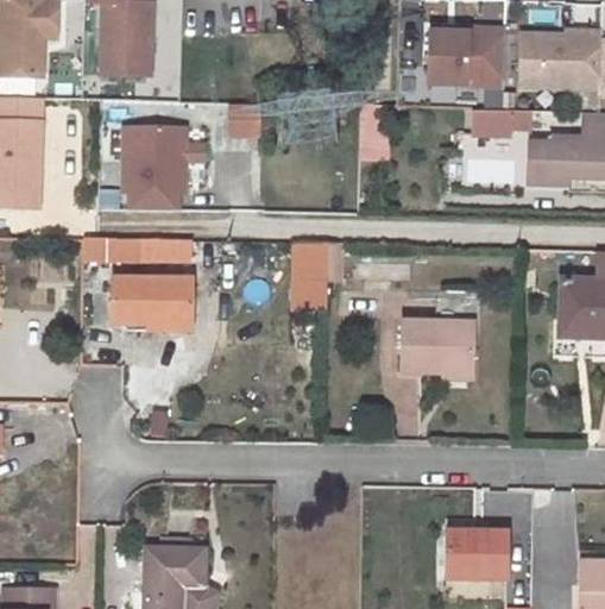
[(0,0),(0,76),(45,79),(46,38),(57,38),(57,0),(0,0)]
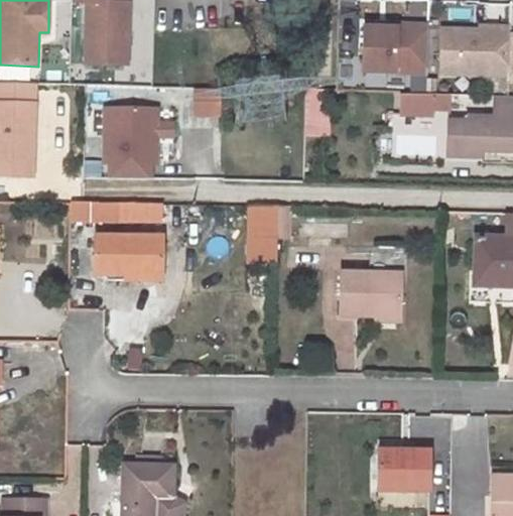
[(130,0),(71,0),(72,5),(85,5),(85,67),(131,67),(130,0)]
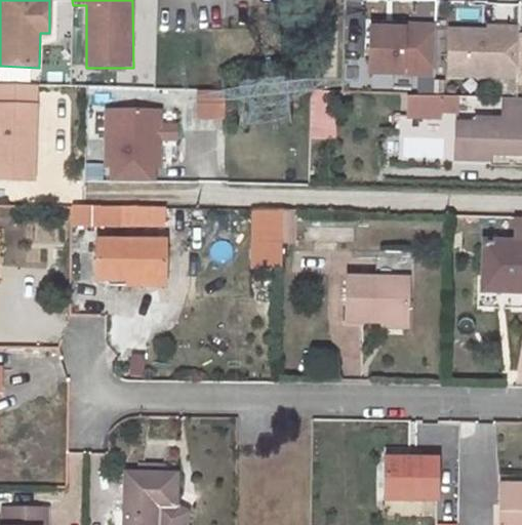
[(488,28),(449,26),(447,72),(514,75),(515,32),(516,23),(488,21),(488,28)]
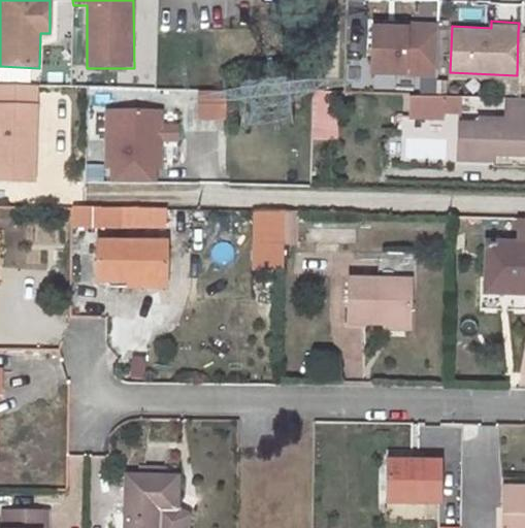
[(403,24),(367,23),(366,72),(402,73),(403,24)]
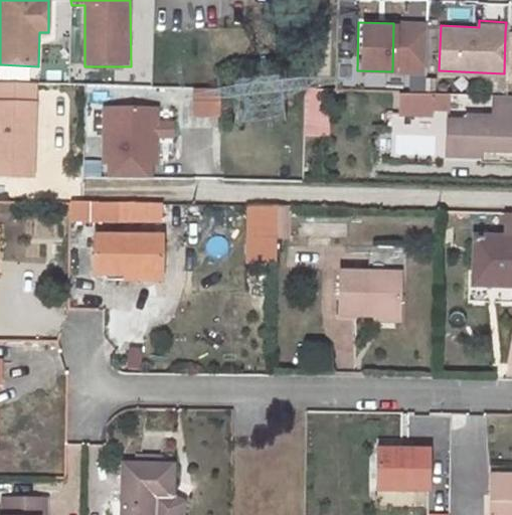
[(424,23),(395,22),(393,71),(423,72),(424,23)]
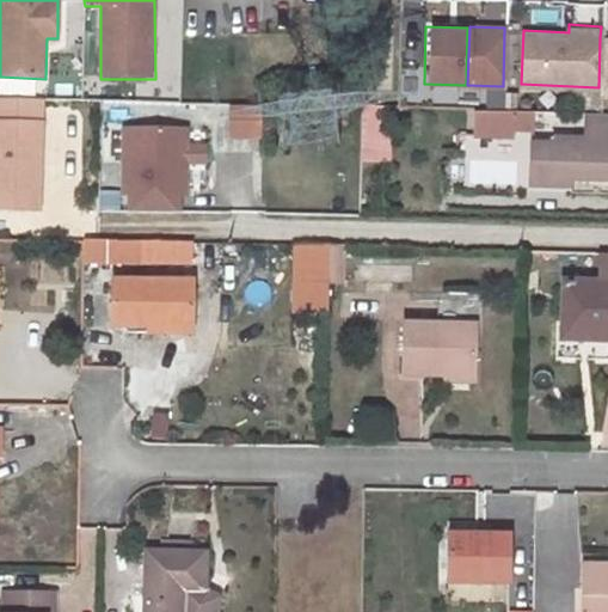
[(0,97),(0,207),(34,208),(34,161),(41,161),(42,99),(0,97)]
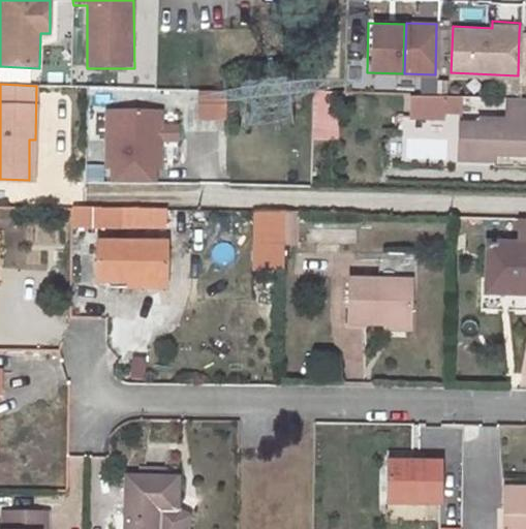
[(339,138),(340,91),(313,90),(312,138),(339,138)]
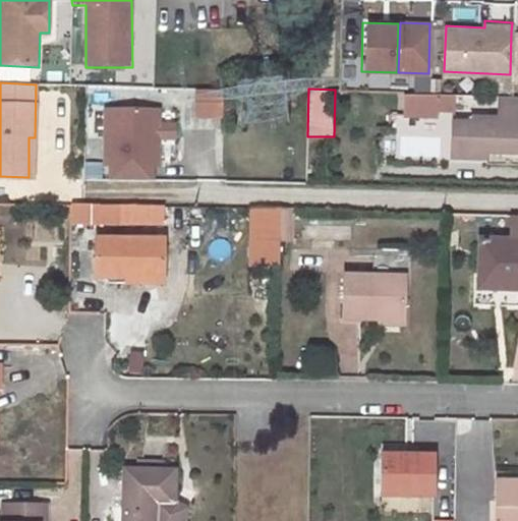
[(210,116),(210,91),(193,90),(192,116),(210,116)]
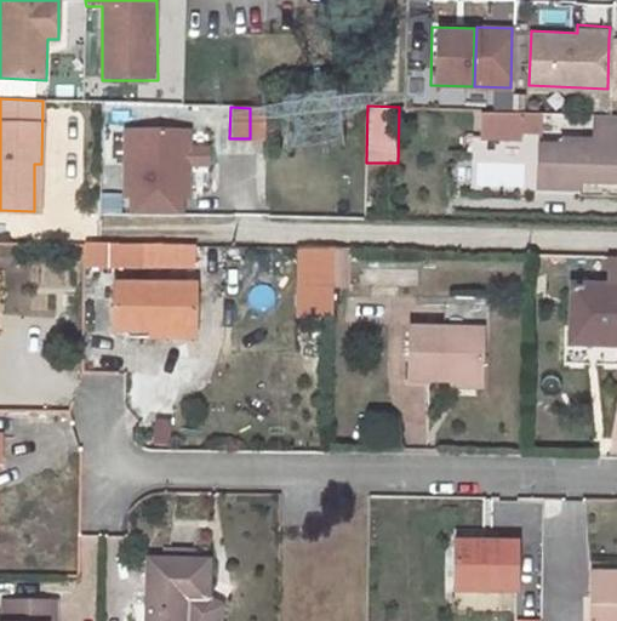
[(541,114),(484,113),(483,140),(525,141),(525,132),(540,134),(541,114)]
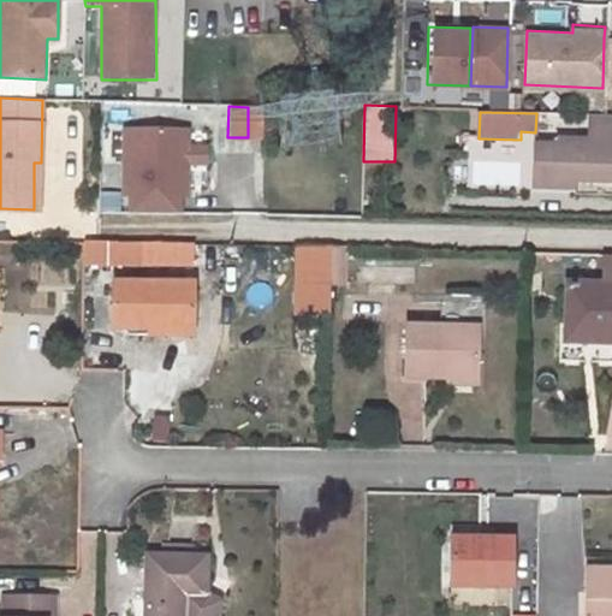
[(611,116),(589,116),(588,141),(557,140),(558,146),(535,146),(534,189),(576,190),(576,183),(611,183),(611,116)]
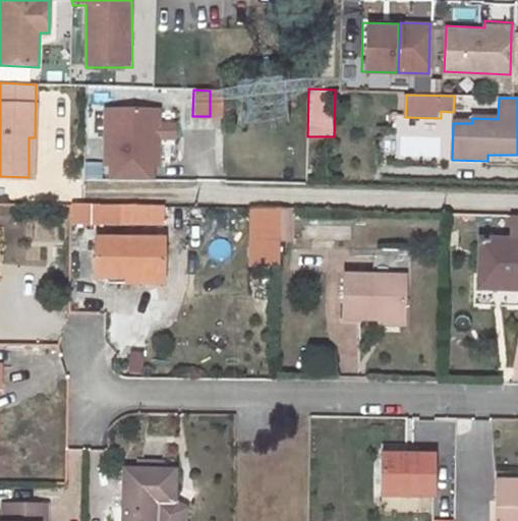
[(159,166),(159,110),(113,110),(113,133),(107,132),(107,165),(111,165),(111,180),(154,181),(154,166),(159,166)]
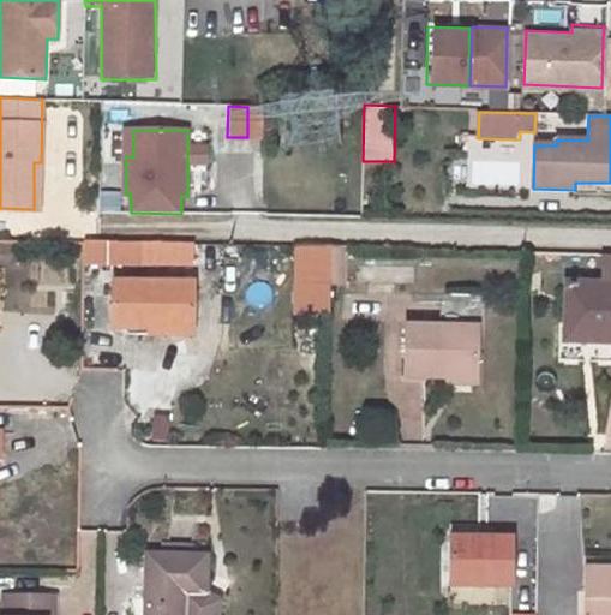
[(83,239),(83,266),(143,266),(143,240),(83,239)]
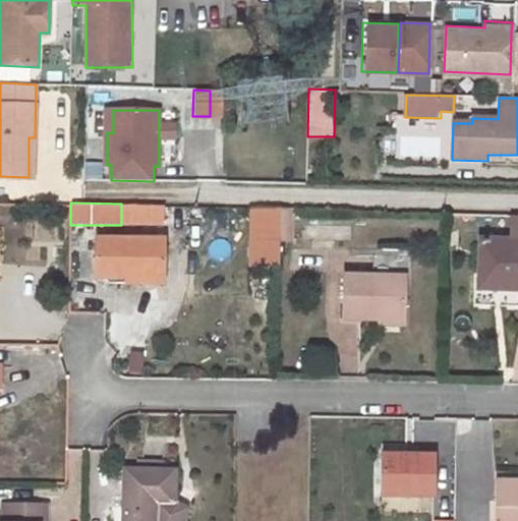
[(253,209),(249,264),(277,265),(280,210),(253,209)]
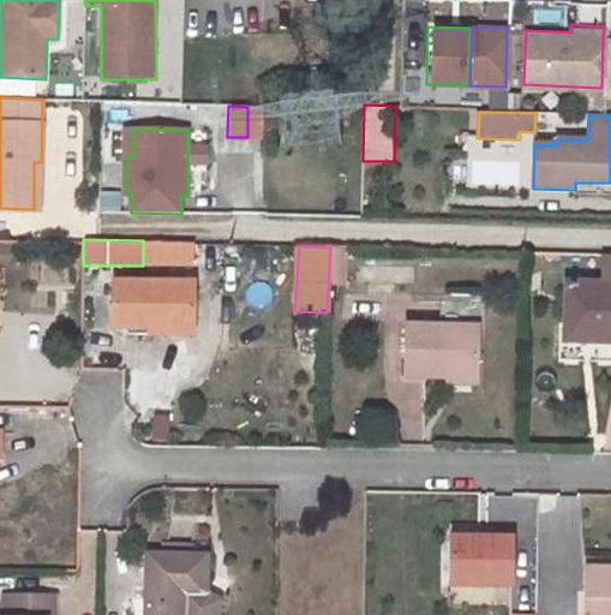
[(570,326),(610,327),(610,255),(605,255),(604,286),(571,285),(570,326)]
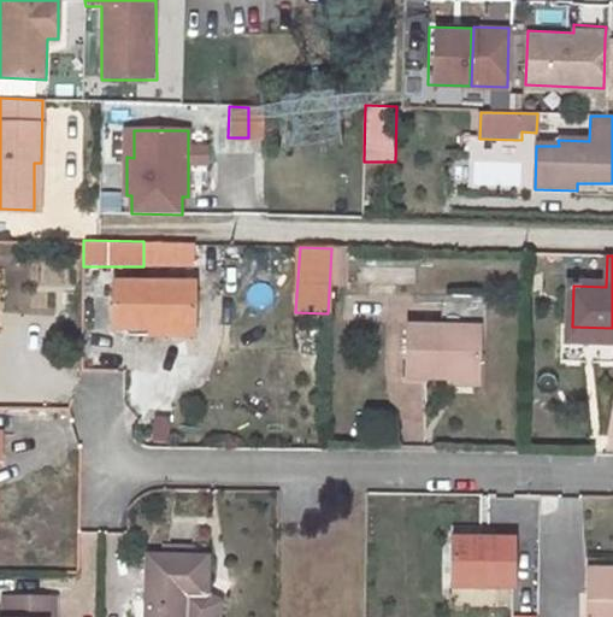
[(154,283),(193,285),(193,268),(154,266),(154,283)]
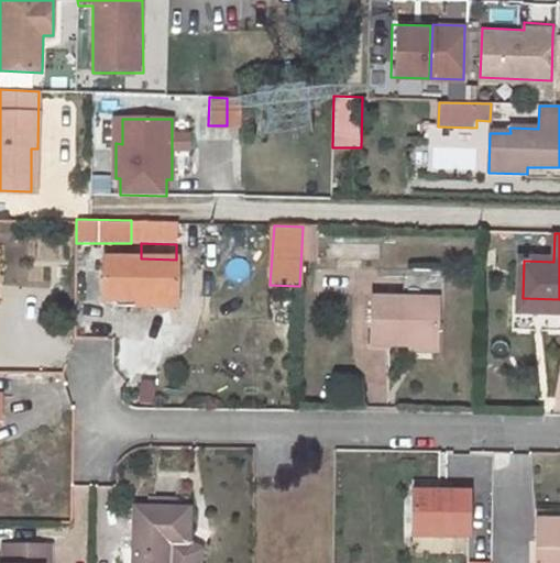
[(107,257),(106,298),(140,299),(140,294),(178,295),(179,260),(176,260),(141,258),(107,257)]
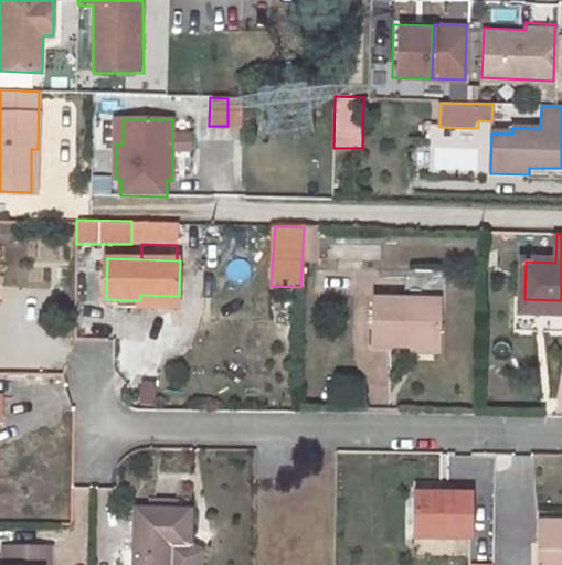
[(139,307),(179,309),(179,296),(140,295),(140,300),(139,307)]
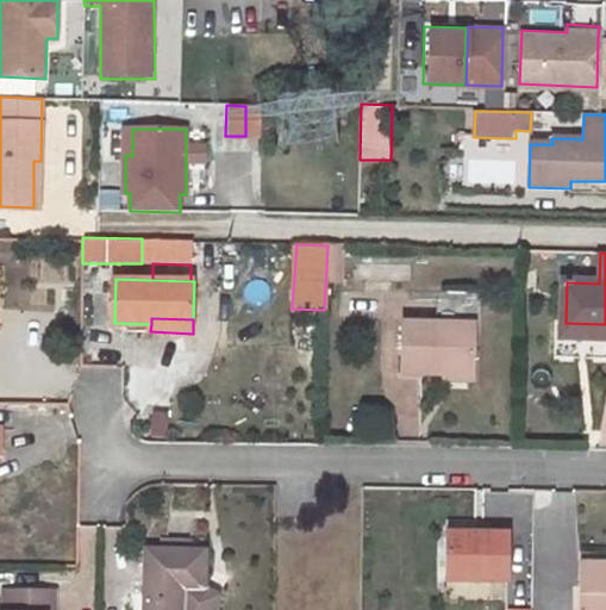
[(403,374),(474,375),(475,324),(404,323),(403,374)]
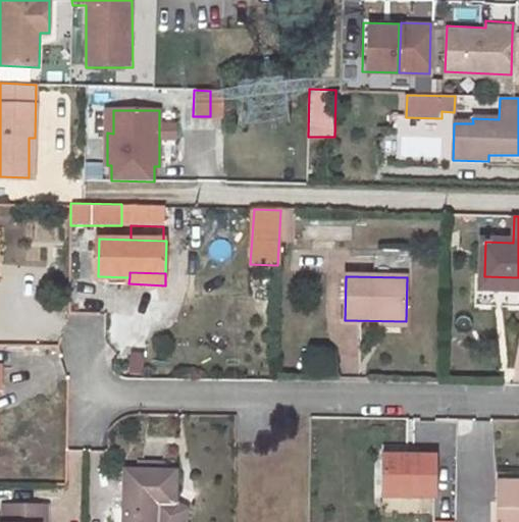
[(518,277),(484,276),(483,290),(518,291),(518,277)]
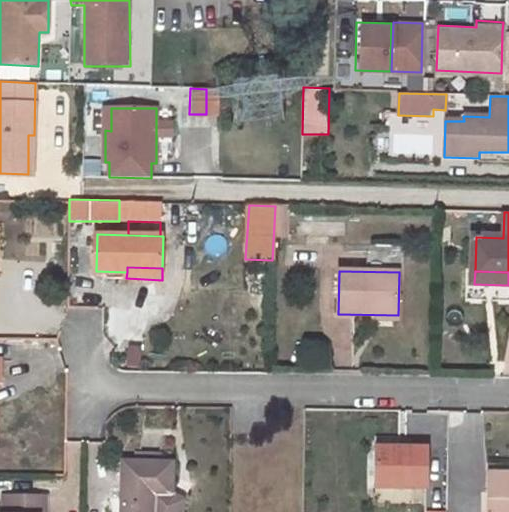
[(379,447),(379,486),(381,486),(414,488),(429,488),(429,453),(416,452),(416,448),(379,447)]
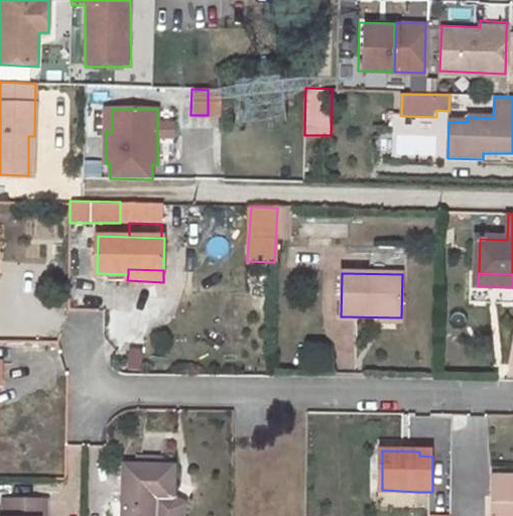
[(158,515),(159,499),(175,498),(174,466),(127,465),(126,515),(158,515)]
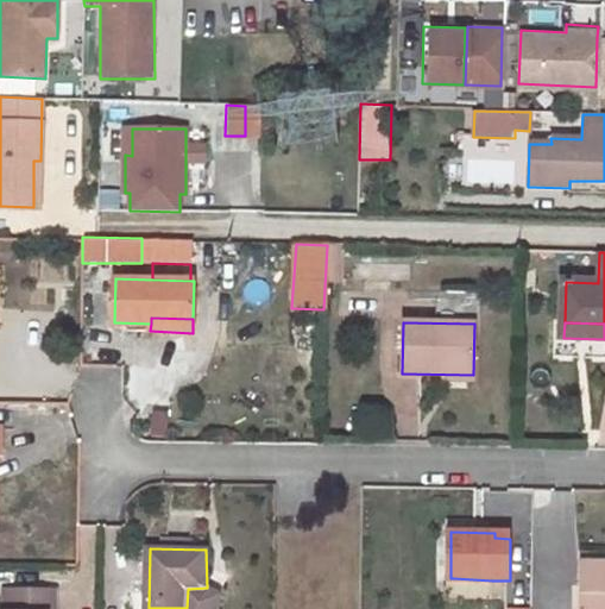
[(604,563),(583,563),(581,608),(604,608),(604,563)]
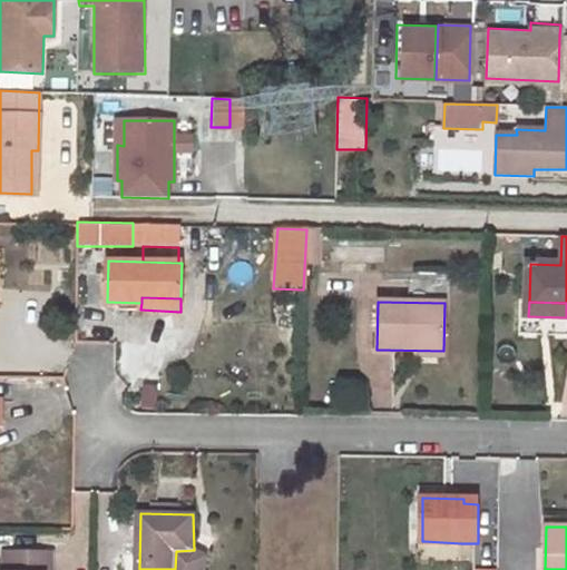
[(423,559),(461,560),(461,543),(424,541),(423,559)]
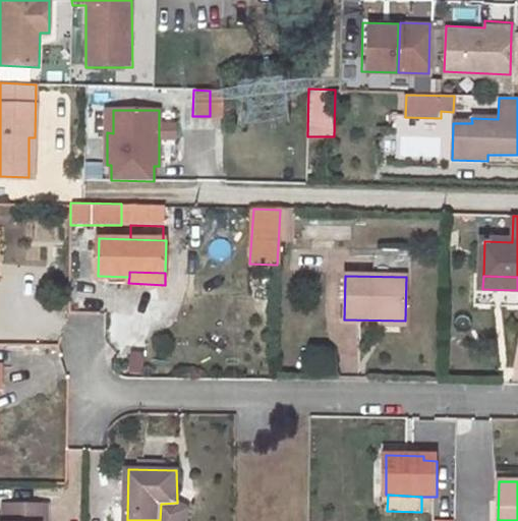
[(46,520),(47,503),(6,503),(5,520),(46,520)]
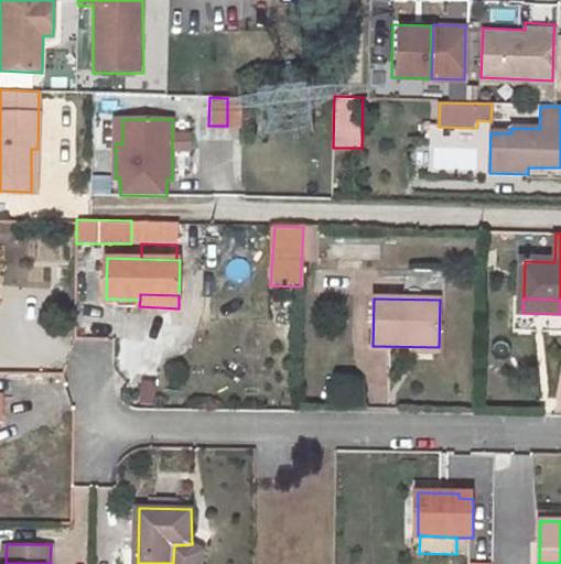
[(201,563),(204,552),(192,544),(174,545),(173,563),(201,563)]
